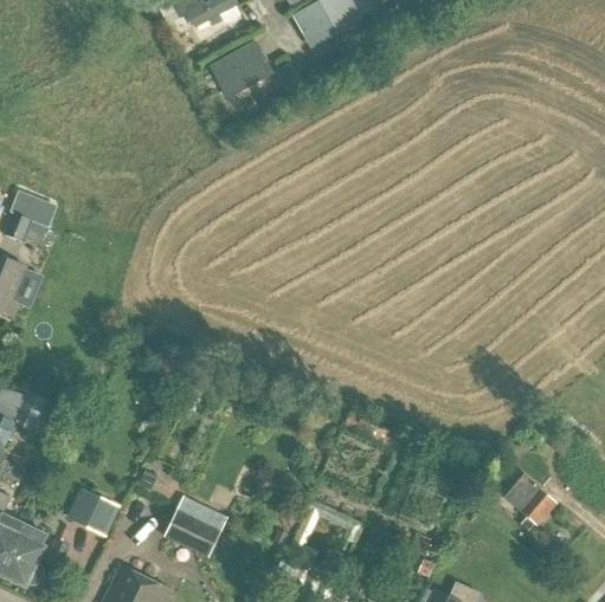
[(211,26),(252,5),(249,0),(184,0),(192,14),(201,10),(211,26)]
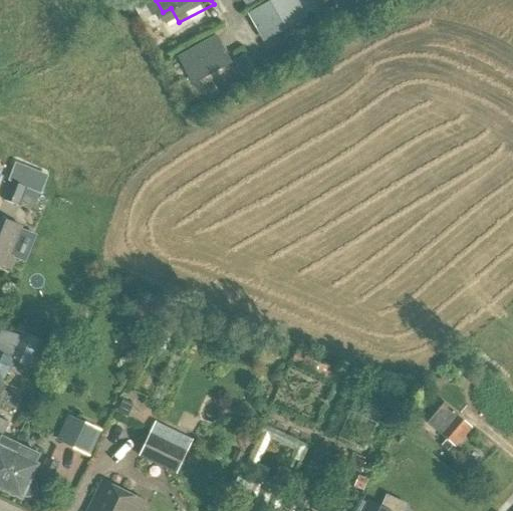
[(256,0),(271,29),(311,8),(307,0),(256,0)]
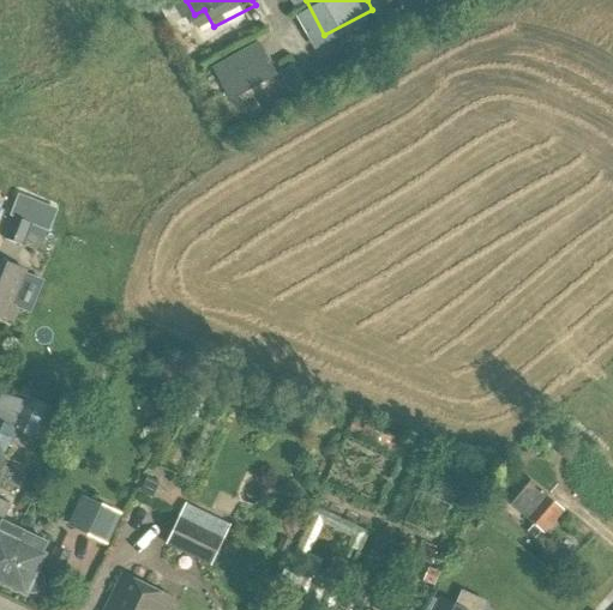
[(190,26),(199,46),(212,40),(203,19),(190,26)]
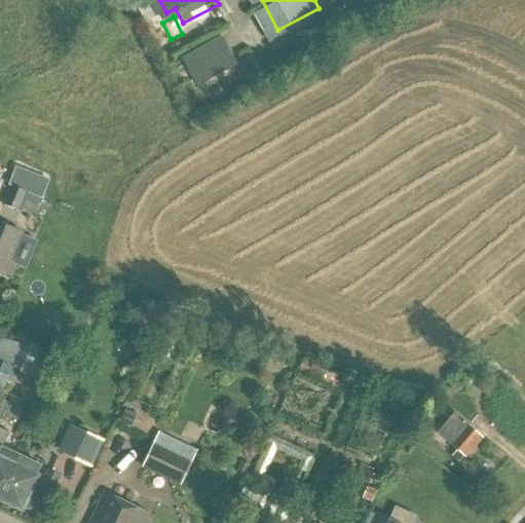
[(186,45),(204,76),(249,50),(230,20),(186,45)]
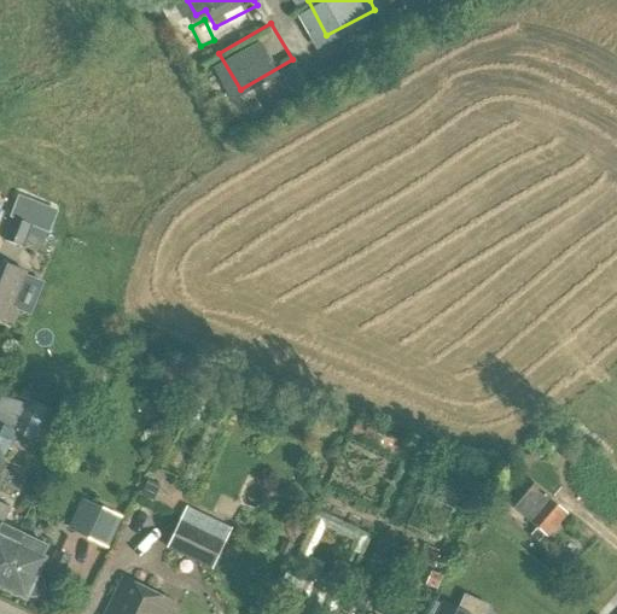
[(21,198),(13,215),(5,238),(22,245),(22,244),(40,251),(48,229),(47,228),(48,224),(41,222),(47,209),(21,198)]
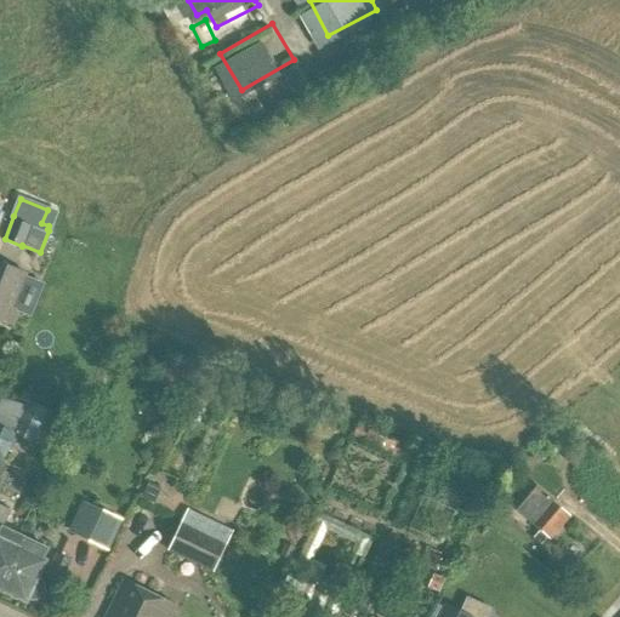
[(27,272),(0,261),(0,318),(7,320),(15,323),(21,308),(13,306),(27,272)]
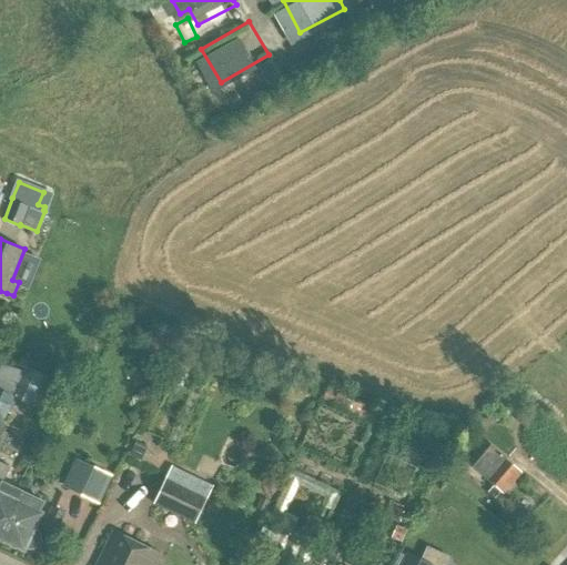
[(185,373),(192,360),(173,351),(168,364),(174,367),(185,373)]
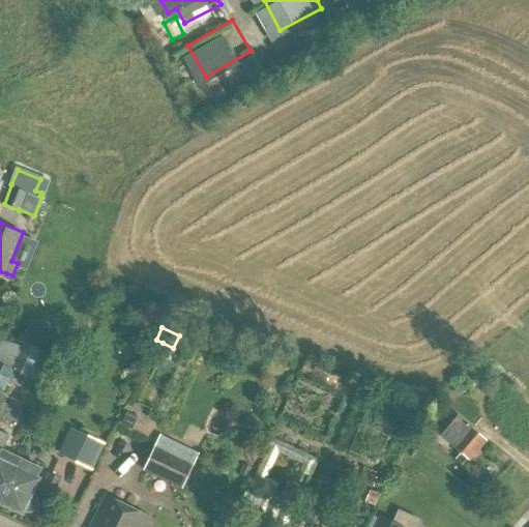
[(30,347),(22,371),(41,378),(51,355),(30,347)]
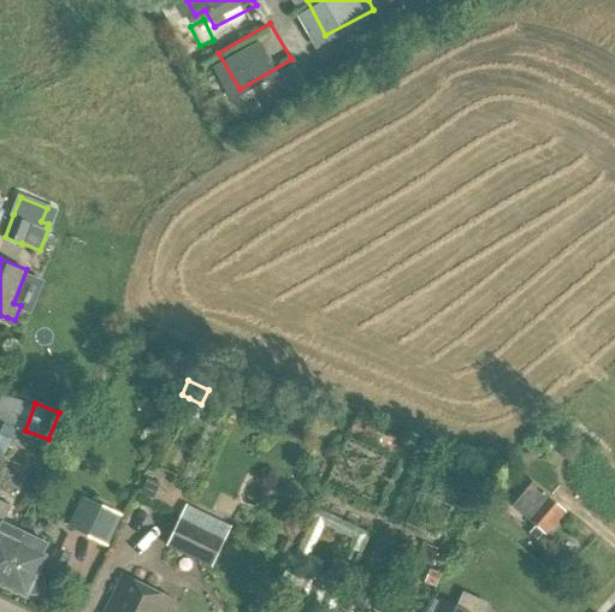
[(356,417),(349,431),(374,443),(403,455),(411,438),(403,434),(401,438),(380,429),(356,417)]
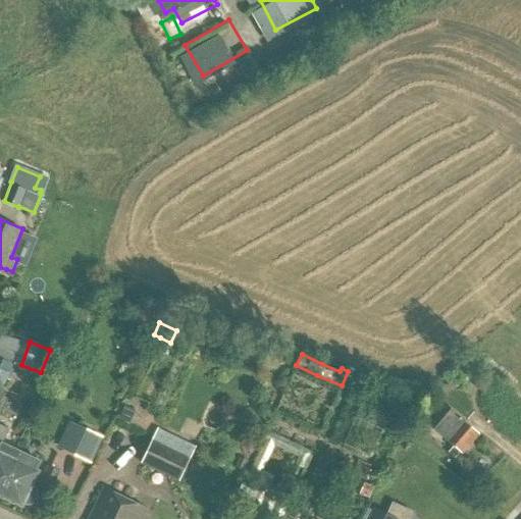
[(0,357),(0,390),(12,363),(0,357)]
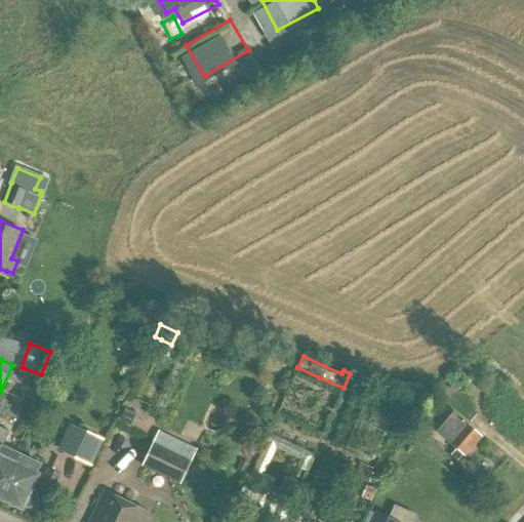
[(487,371),(477,386),(485,392),(495,378),(487,371)]
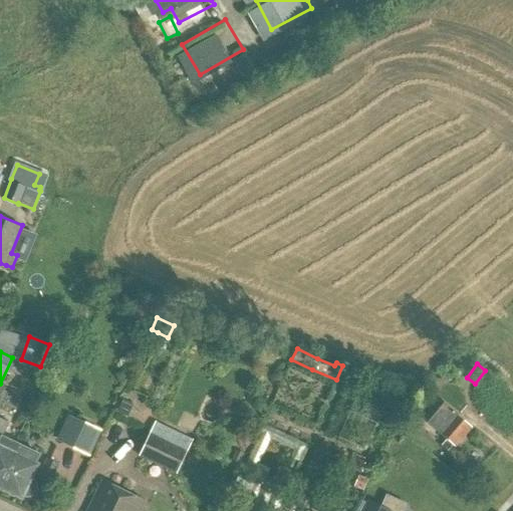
[(458,413),(445,402),(429,421),(447,437),(443,443),(449,448),(454,442),(456,444),(471,425),(457,414),(458,413)]
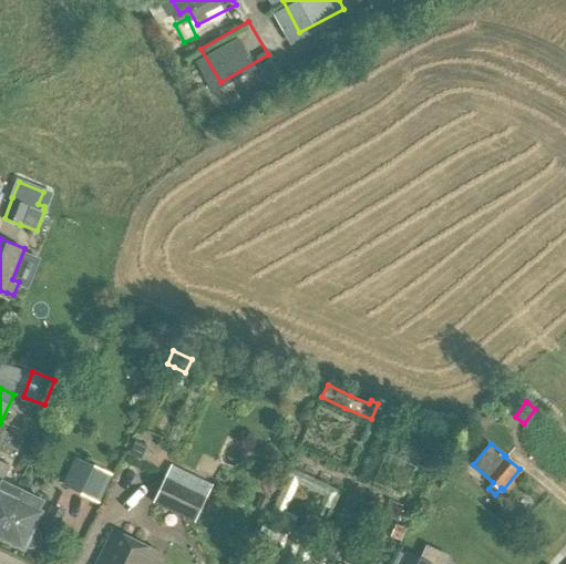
[(279,492),(292,500),(306,473),(340,491),(347,478),(299,453),(279,492)]
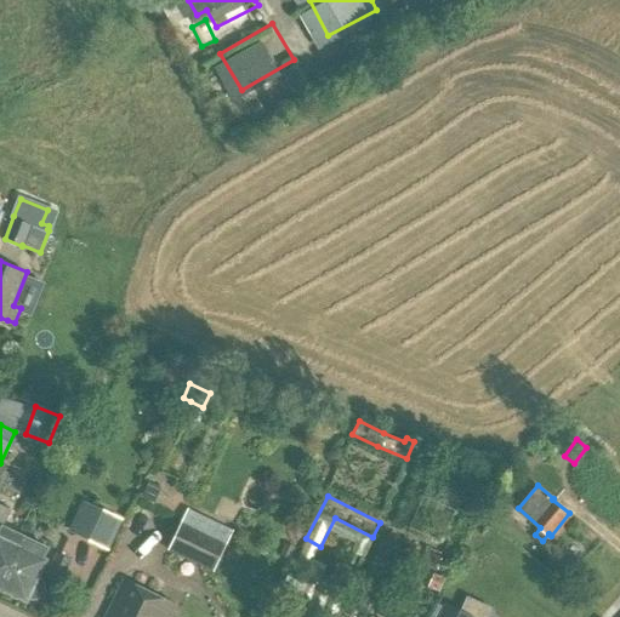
[(81,497),(67,529),(109,547),(123,516),(81,497)]
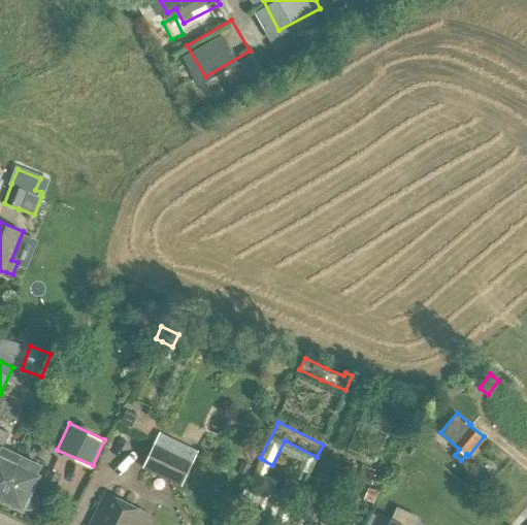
[(0,496),(2,497),(22,455),(3,447),(9,431),(0,426),(0,496)]
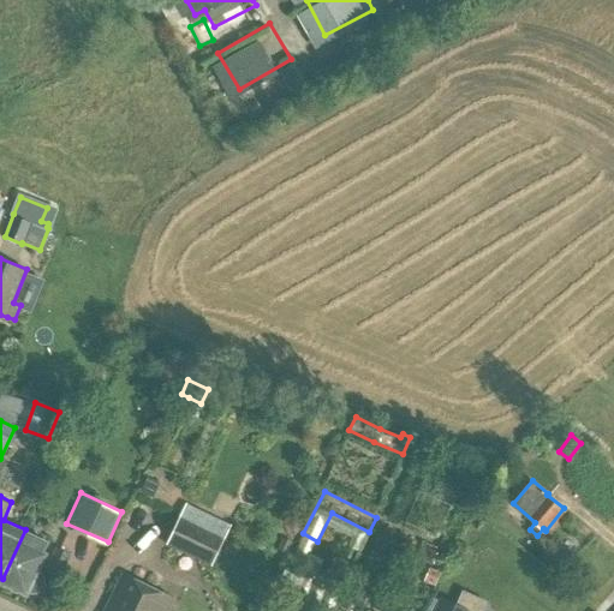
[(160,502),(149,525),(162,531),(173,508),(160,502)]
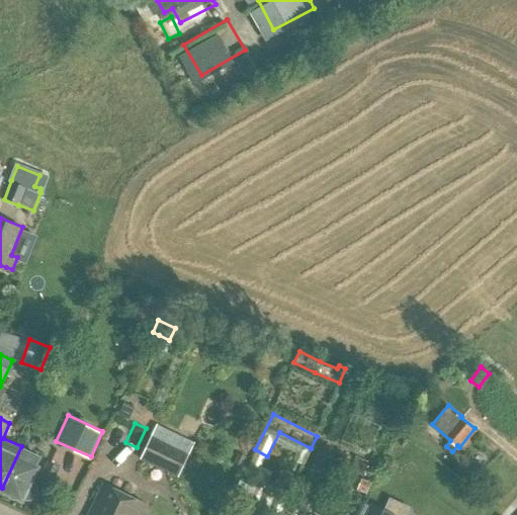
[(141,457),(179,477),(191,452),(153,434),(141,457)]
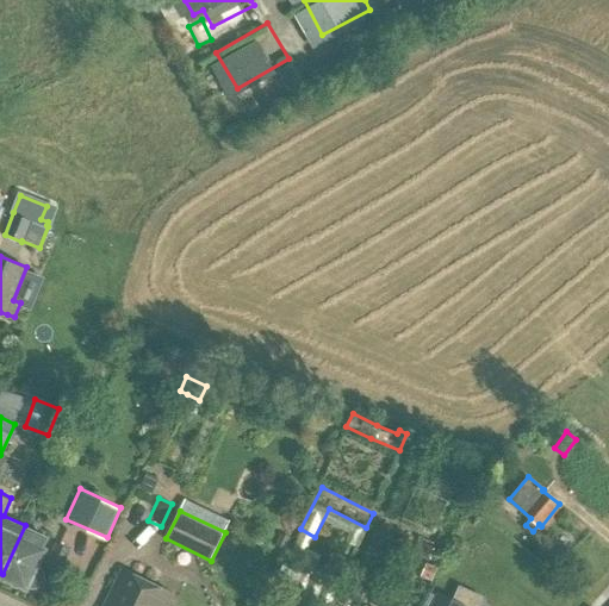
[(25,525),(2,574),(11,579),(12,583),(19,586),(23,583),(26,586),(26,583),(30,585),(35,585),(41,582),(47,572),(44,567),(42,564),(37,562),(43,549),(42,549),(48,536),(25,525)]
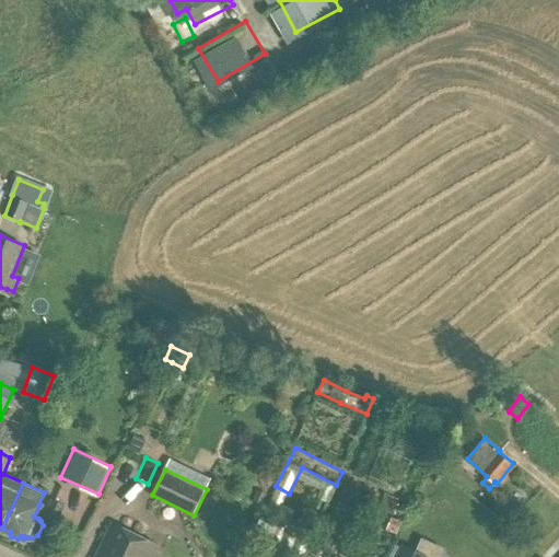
[(53,497),(43,517),(56,523),(66,502),(53,497)]
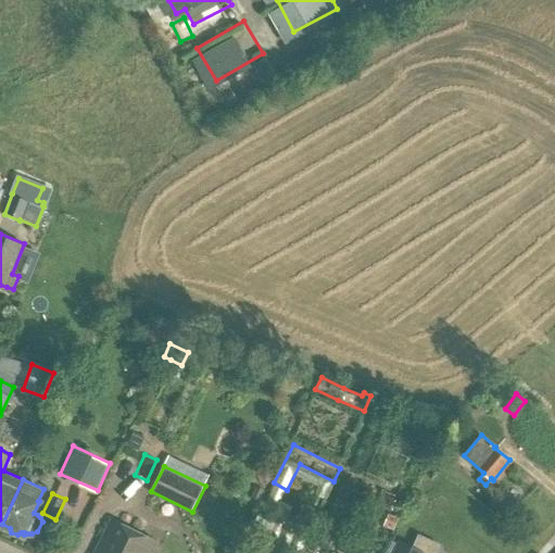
[(277,523),(259,513),(253,526),(272,535),(277,523)]
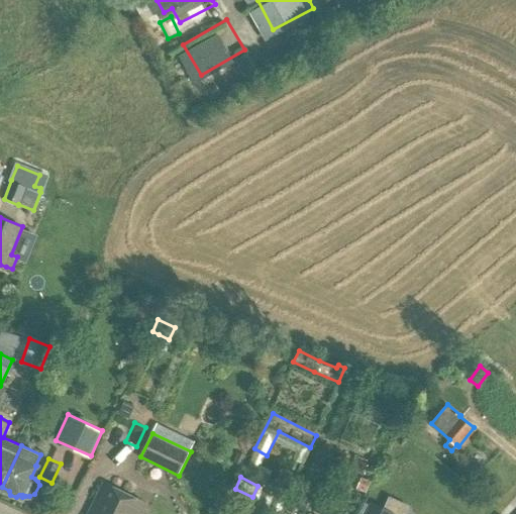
[(138,513),(144,502),(103,482),(87,513),(138,513)]
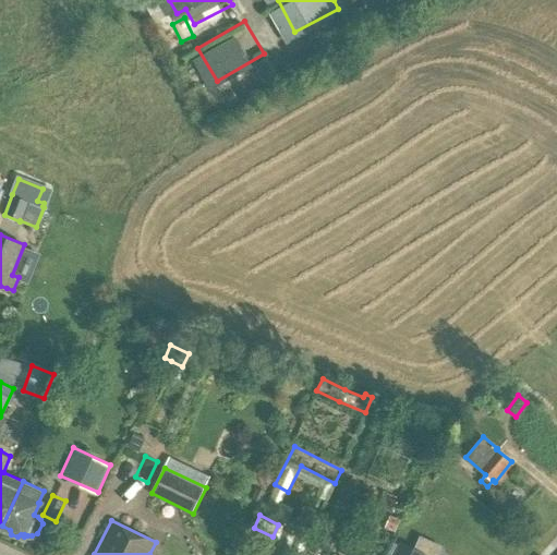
[(416,549),(402,542),(395,554),(425,554),(426,553),(416,549)]
